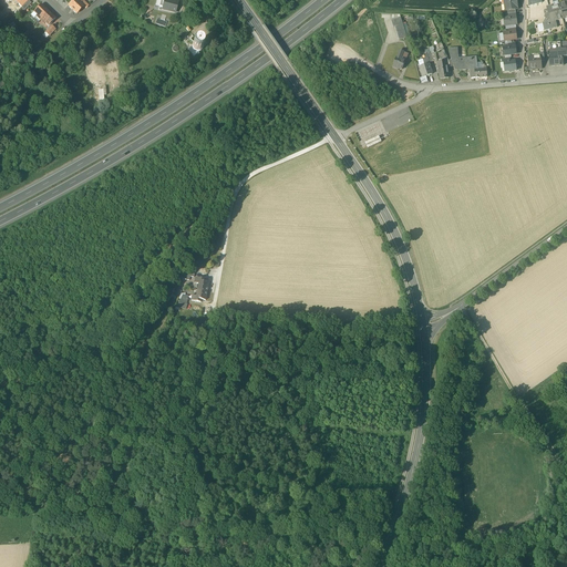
[(75,13),(76,14),(83,7),(81,4),(83,1),(82,0),(74,0),(69,7),(70,7),(69,8),(71,9),(74,11),(73,12),(75,13)]
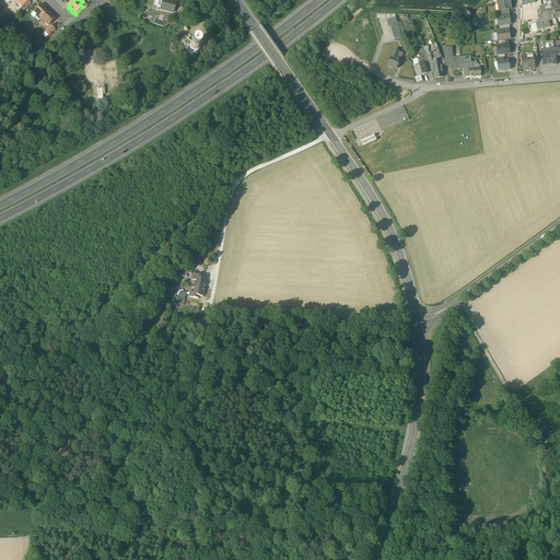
[(172,12),(173,12),(175,2),(172,1),(172,2),(163,0),(161,9),(172,12)]
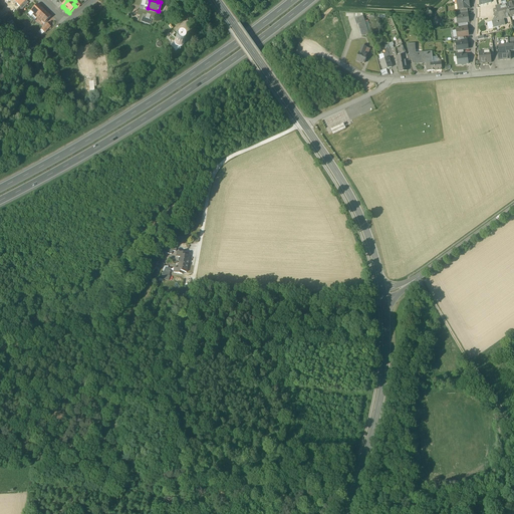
[(456,0),(458,10),(467,9),(470,9),(468,0),(456,0)]
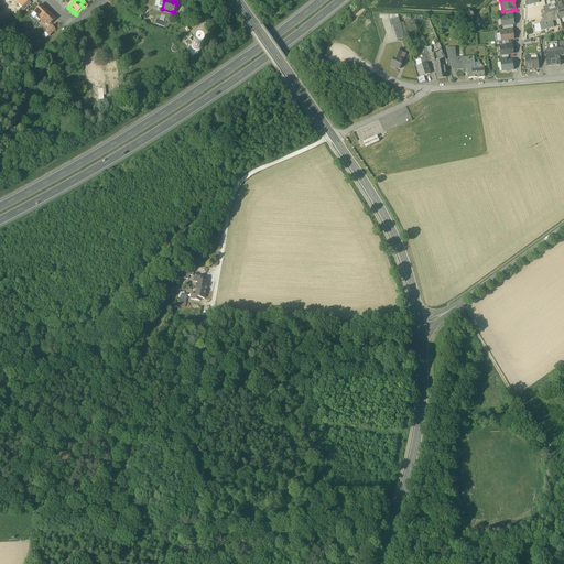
[(35,17),(40,21),(49,11),(41,4),(34,12),(36,15),(35,17)]
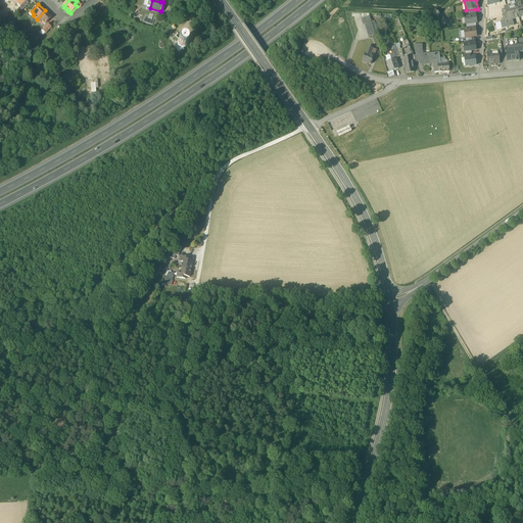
[(519,17),(516,5),(511,6),(505,8),(508,19),(501,21),(501,22),(502,28),(502,29),(514,26),(513,19),(519,17)]
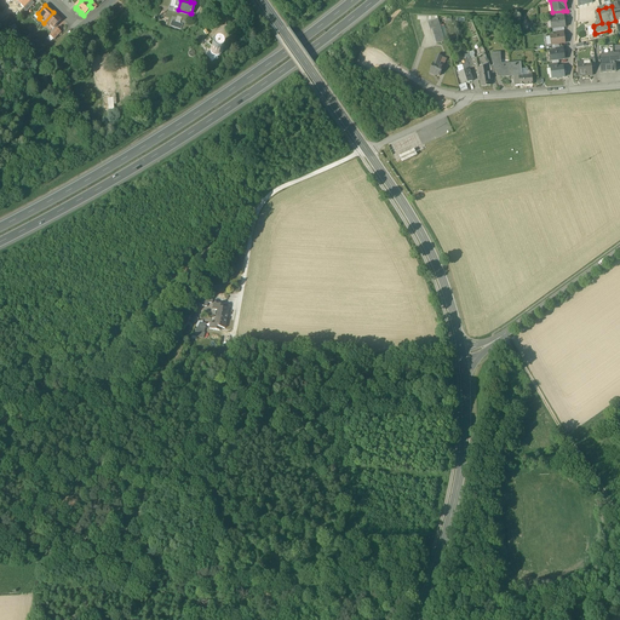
[(61,21),(53,12),(44,23),(47,27),(50,26),(53,29),(61,21)]
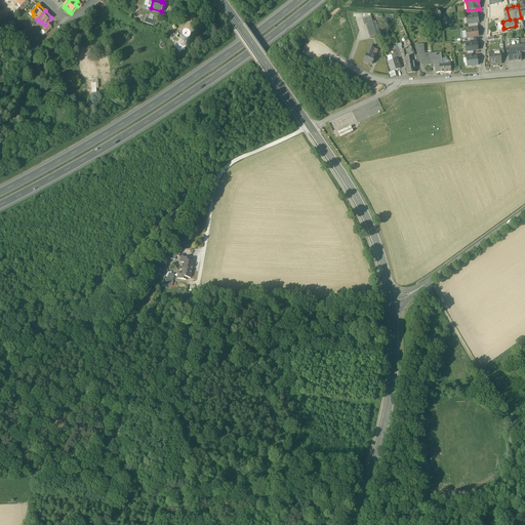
[(468,24),(468,25),(477,24),(478,23),(477,16),(477,15),(472,16),(467,17),(468,24)]
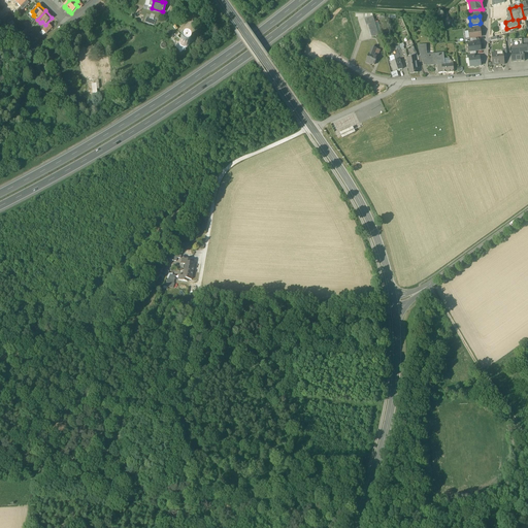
[(368,26),(371,38),(380,36),(378,32),(377,31),(375,23),(373,17),(364,20),(366,26),(368,26)]
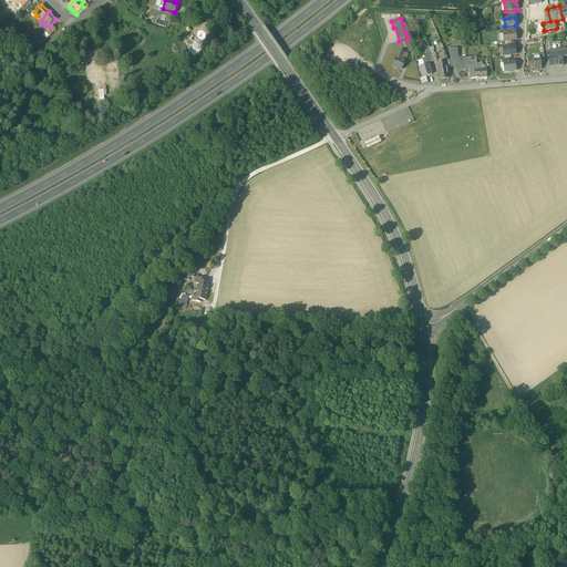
[(45,32),(49,37),(55,30),(51,27),(45,32)]
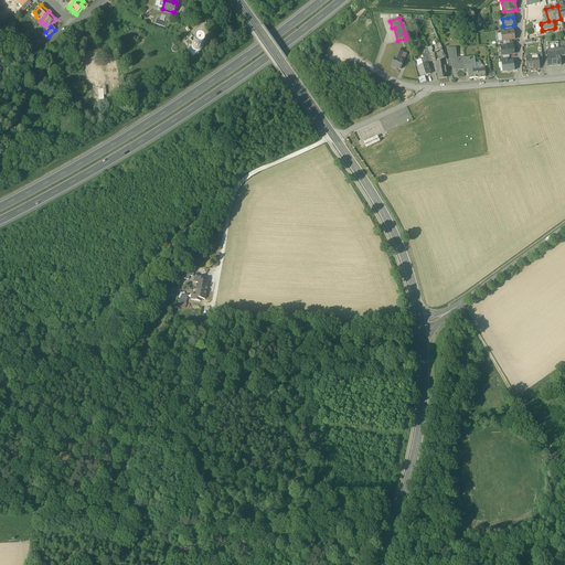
[(502,33),(502,41),(503,41),(510,41),(514,40),(513,32),(508,33),(502,33)]
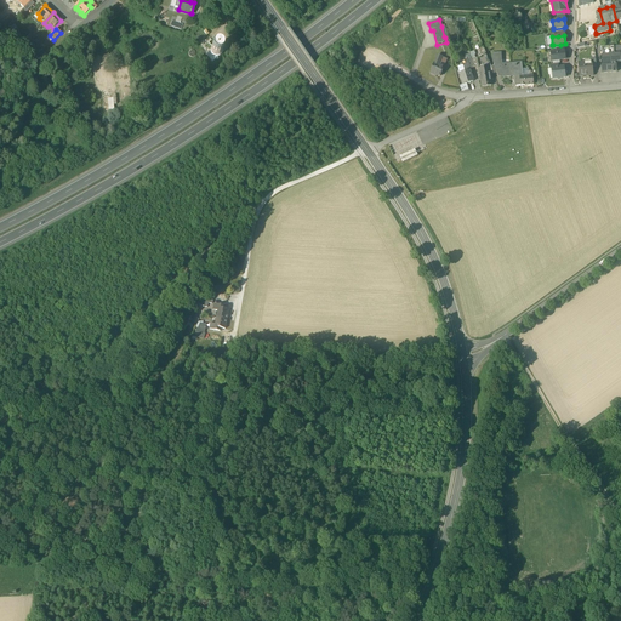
[(210,51),(210,53),(211,56),(214,57),(216,58),(218,58),(221,57),(222,55),(222,52),(222,50),(221,47),(218,46),(216,45),(214,46),(212,47),(210,49),(210,51)]
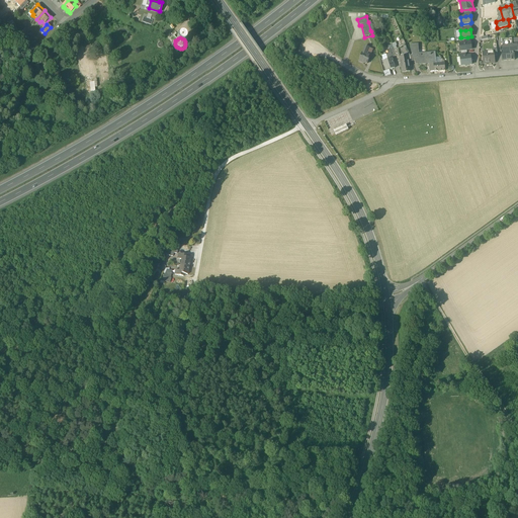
[(513,51),(512,47),(512,39),(502,39),(503,52),(513,51)]
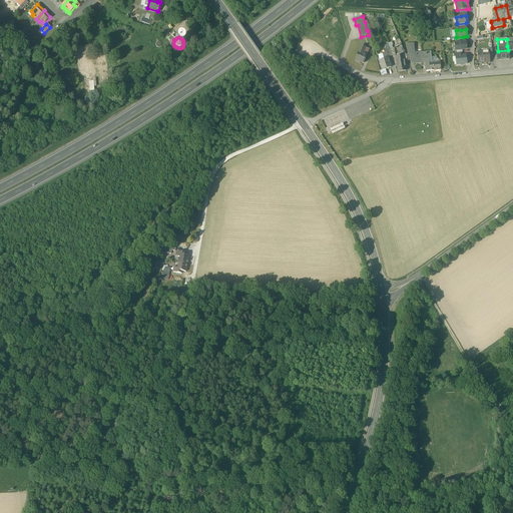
[(455,44),(456,51),(456,50),(462,50),(466,49),(466,43),(466,42),(461,43),(455,44)]
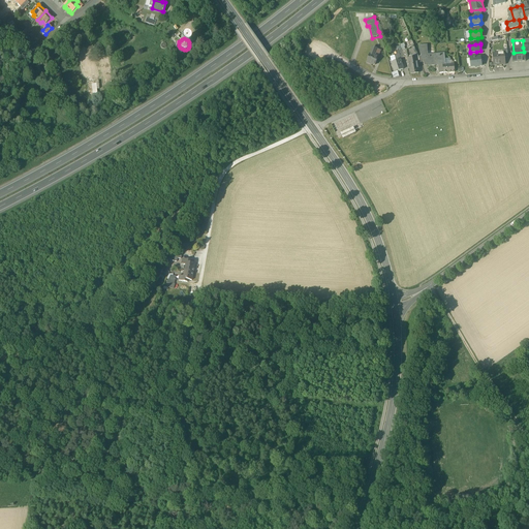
[(402,52),(404,58),(408,57),(410,56),(415,54),(413,47),(412,44),(409,45),(410,49),(406,50),(403,51),(402,51),(402,52)]
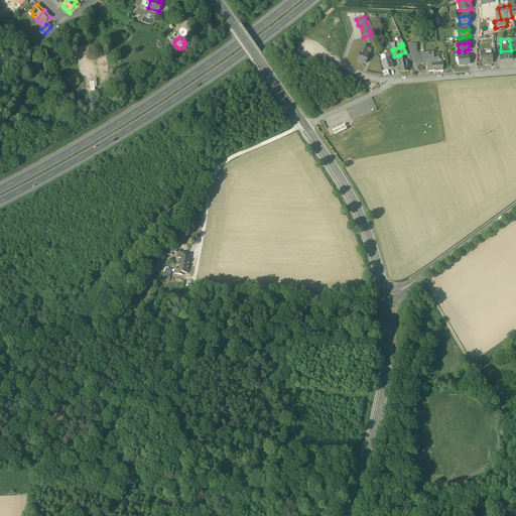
[(424,65),(424,62),(423,54),(417,55),(417,53),(416,44),(409,44),(409,51),(412,51),(412,54),(411,54),(413,60),(413,62),(415,61),(416,65),(424,65)]
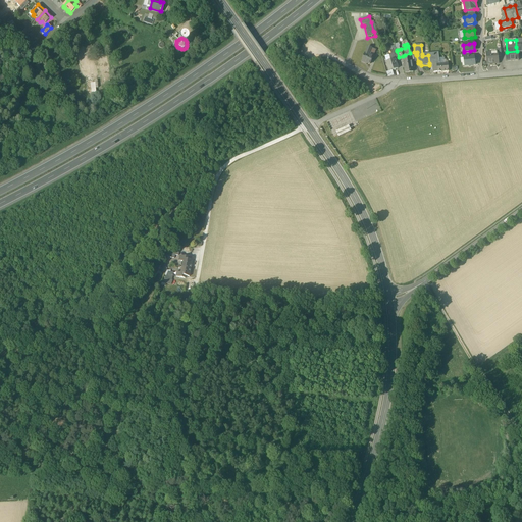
[(366,63),(370,64),(373,56),(369,55),(370,52),(366,51),(362,61),(366,62),(366,63)]
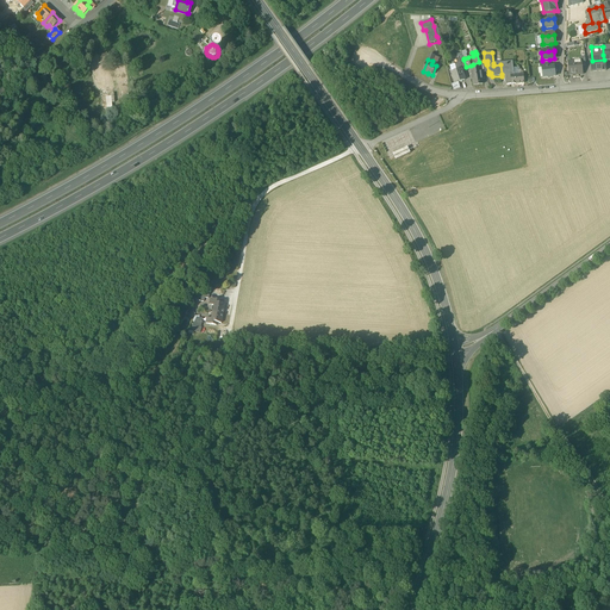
[(590,61),(591,72),(607,70),(605,62),(605,60),(604,60),(592,61),(590,61)]
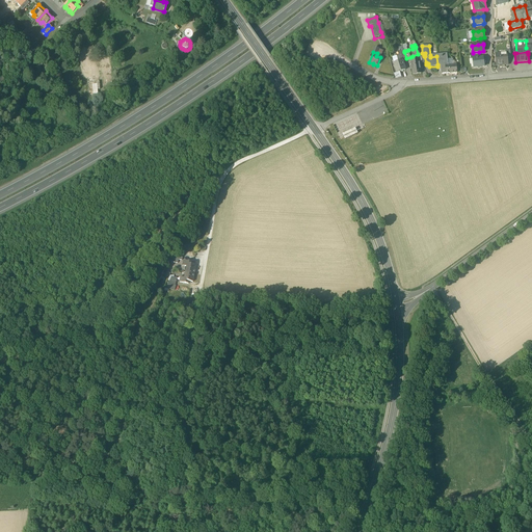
[(495,54),(496,65),(508,65),(508,57),(507,53),(495,54)]
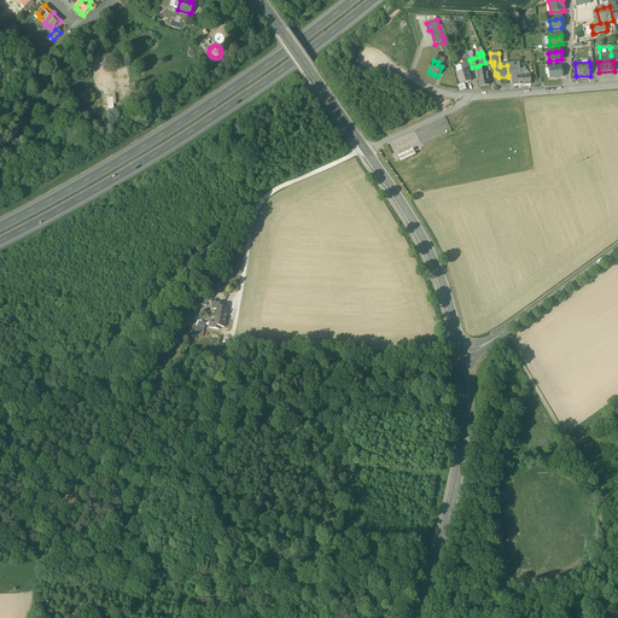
[(479,65),(477,66),(478,75),(488,73),(490,73),(489,66),(487,63),(485,63),(479,65)]
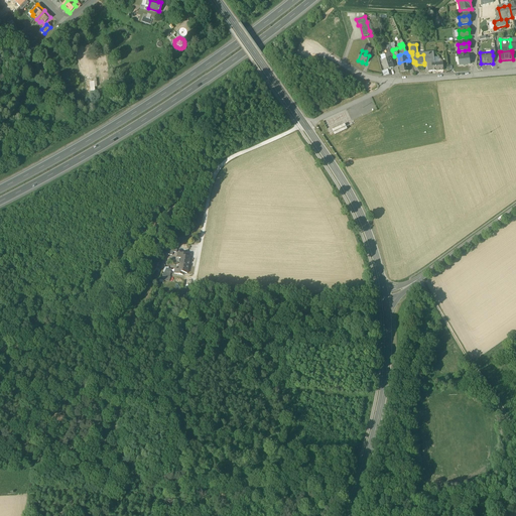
[(428,72),(432,72),(432,65),(434,63),(433,57),(433,54),(423,54),(424,62),(427,62),(428,65),(428,72)]
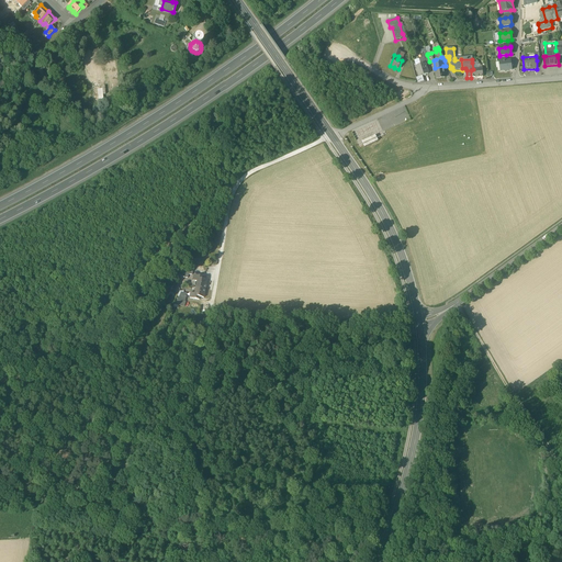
[(504,71),(506,72),(506,71),(512,70),(510,60),(505,62),(499,63),(501,71),(504,71)]
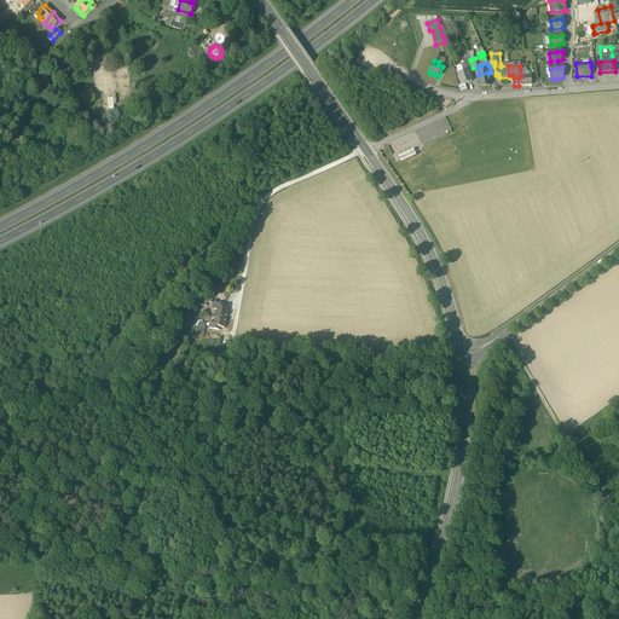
[(458,74),(462,85),(466,84),(472,81),(468,70),(463,71),(458,74)]
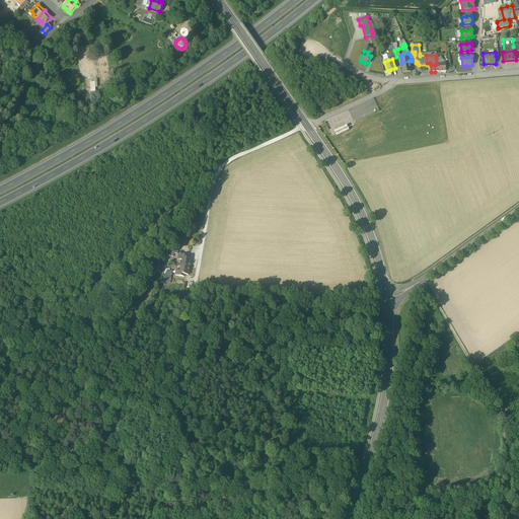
[(401,63),(402,73),(411,71),(410,61),(401,63)]
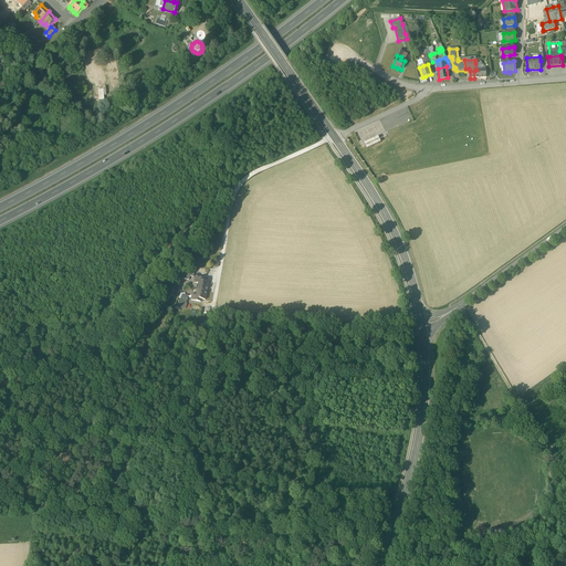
[(106,95),(105,86),(93,87),(94,101),(104,101),(104,95),(106,95)]
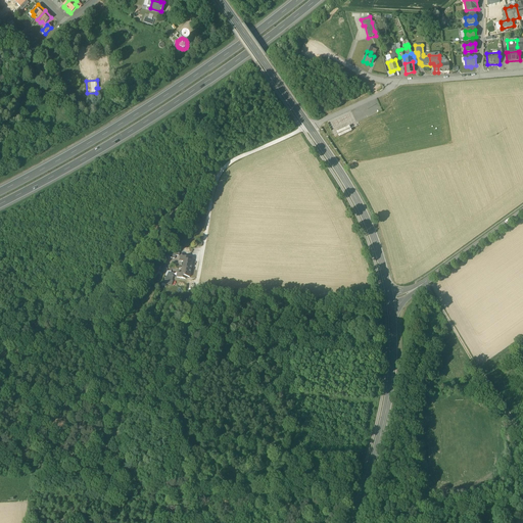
[(167,257),(175,259),(175,255),(179,256),(180,250),(174,249),(167,257)]
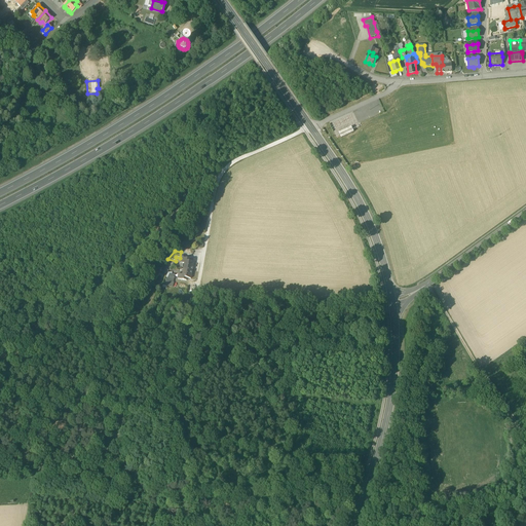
[(184,264),(183,269),(192,271),(193,263),(194,260),(188,259),(184,258),(181,258),(181,262),(181,263),(183,263),(184,264)]
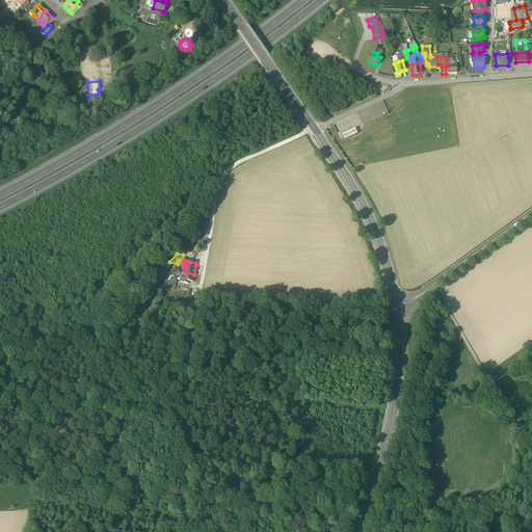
[(192,283),(194,274),(185,272),(184,278),(183,278),(180,277),(180,283),(182,283),(188,284),(188,282),(192,283)]
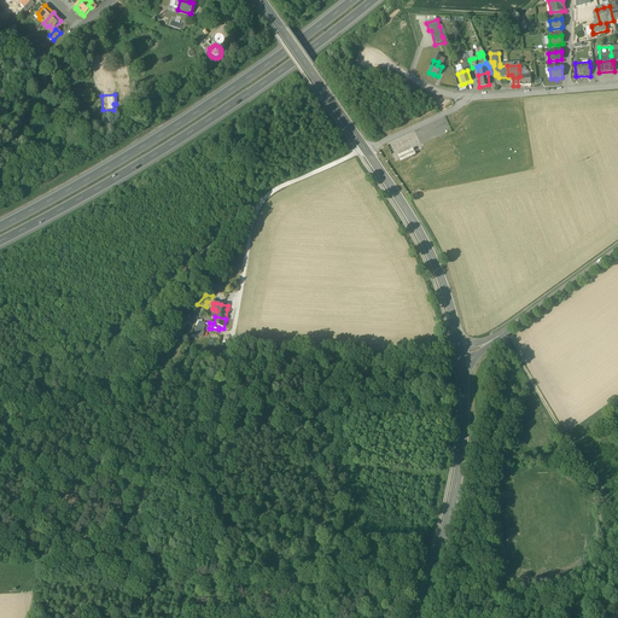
[(194,331),(203,332),(205,324),(198,322),(194,331)]
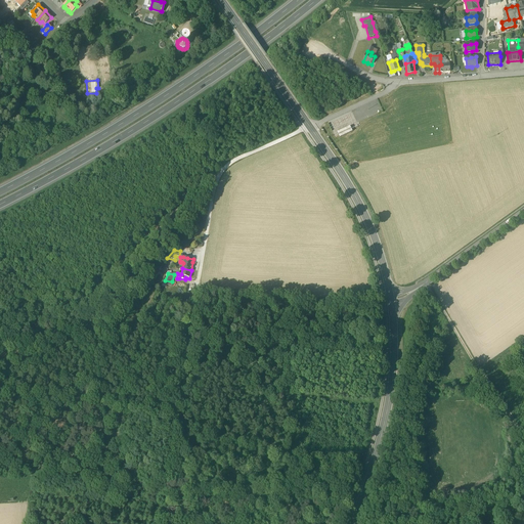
[(474,382),(477,390),(483,388),(480,380),(474,382)]
